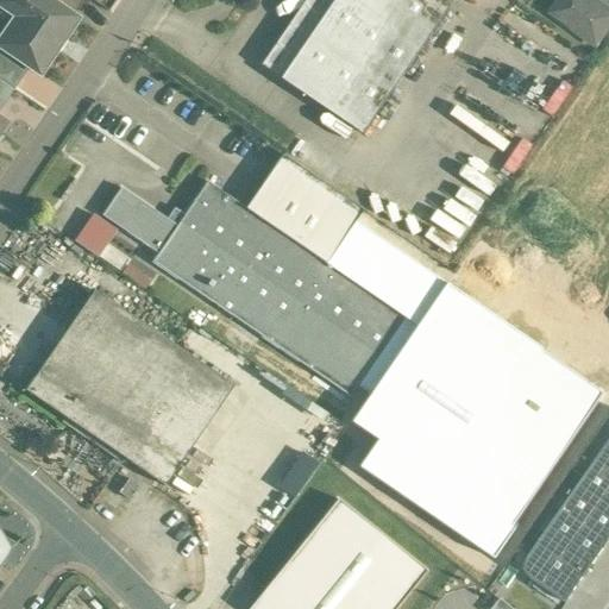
[(0,0),(0,1),(18,14),(0,39),(0,48),(39,75),(77,20),(49,0),(0,0)]
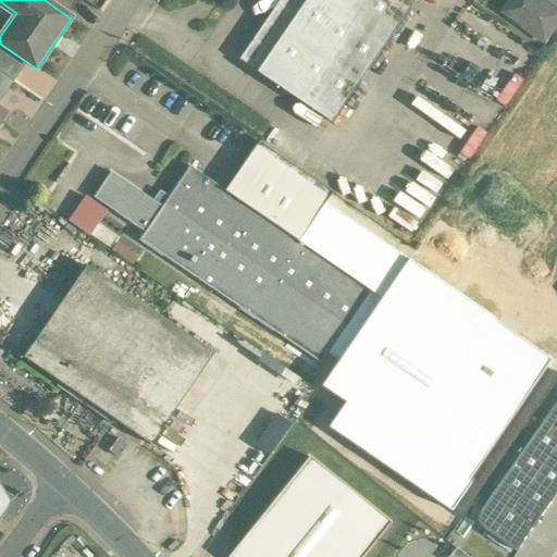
[(307,0),(258,73),(330,122),(412,0),(307,0)]
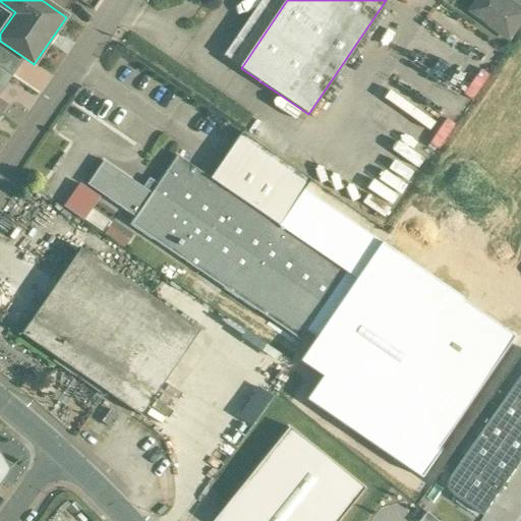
[(520,19),(520,9),(506,0),(478,0),(472,10),(510,37),(520,19)]
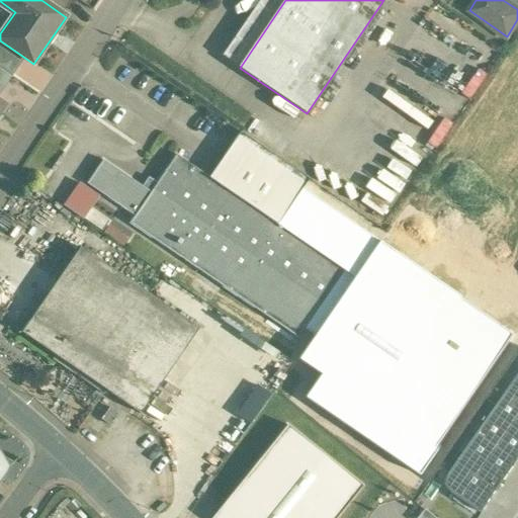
[(20,64),(0,49),(0,68),(12,77),(20,64)]
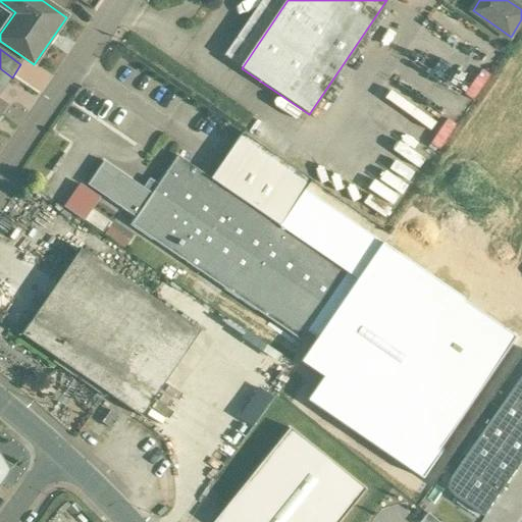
[(473,100),(491,74),(480,67),(462,92),(473,100)]
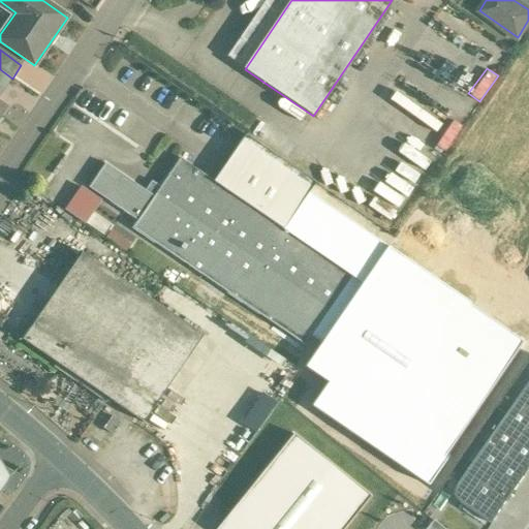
[(0,95),(12,79),(0,69),(0,95)]
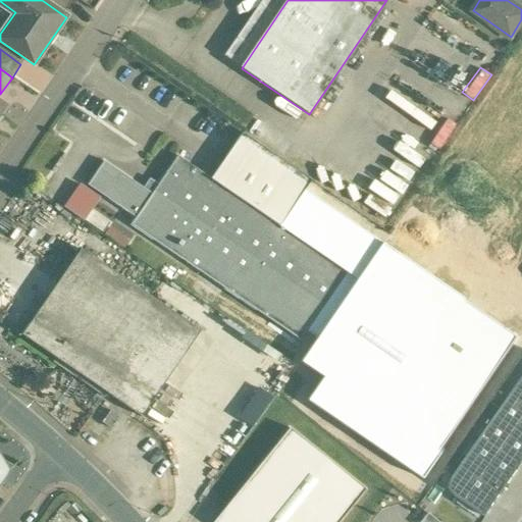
[(390,96),(386,102),(432,134),(436,126),(390,96)]
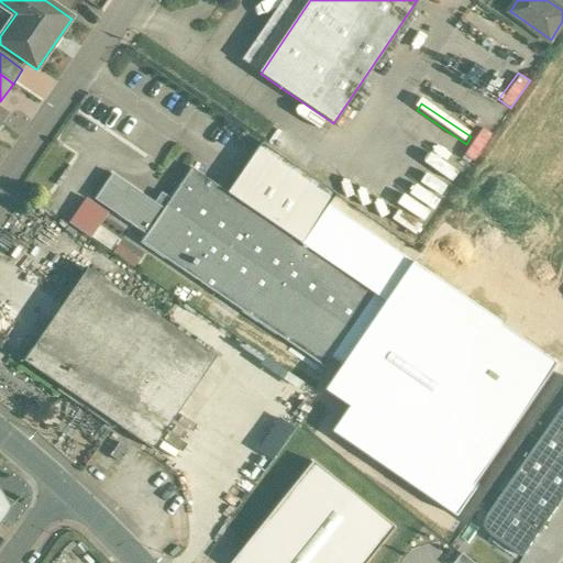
[(476,161),(492,132),(478,125),(463,155),(476,161)]
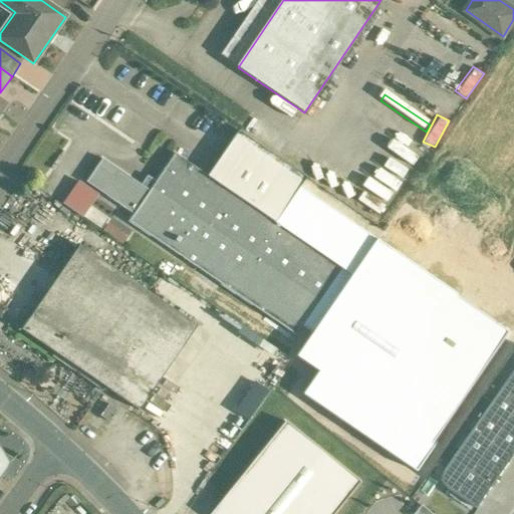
[(306,178),(238,132),(208,176),(275,223),(306,178)]
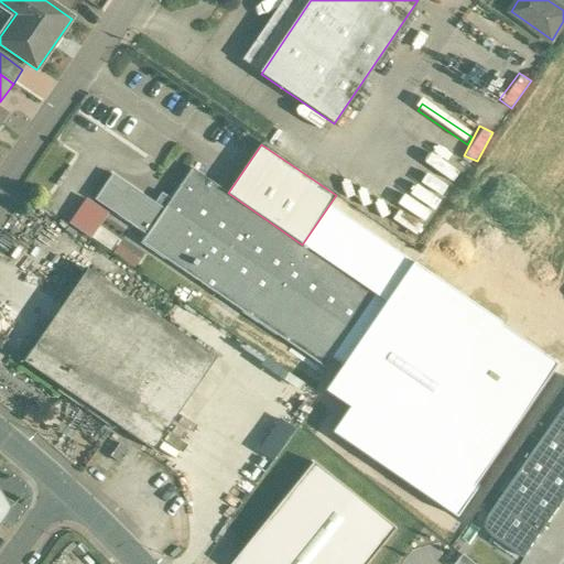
[(171,199),(166,197),(160,206),(164,209),(141,242),(324,368),(375,294),(302,245),(228,193),(192,169),(171,199)]
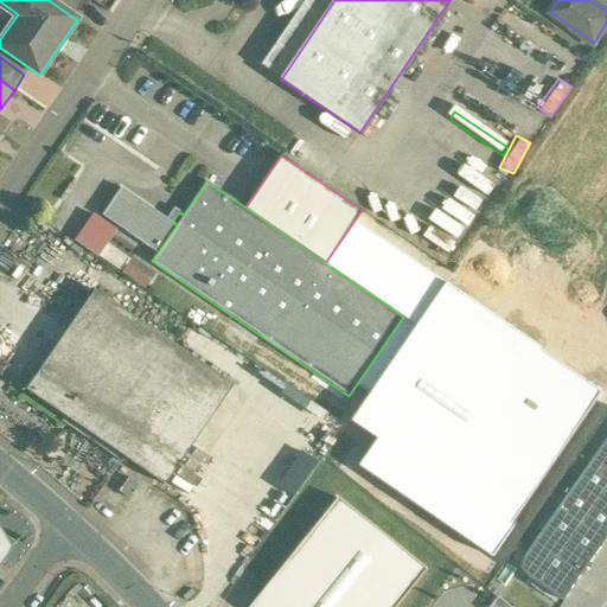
[(116,230),(93,213),(74,241),(97,257),(116,230)]
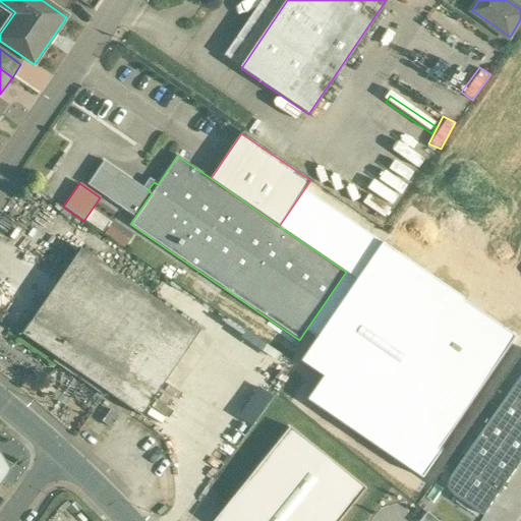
[(83,221),(104,235),(119,211),(100,197),(83,221)]
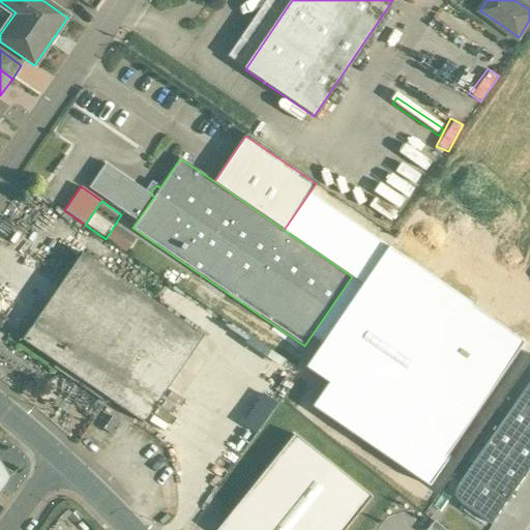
[(356,243),(370,225),(346,207),(332,226),(356,243)]
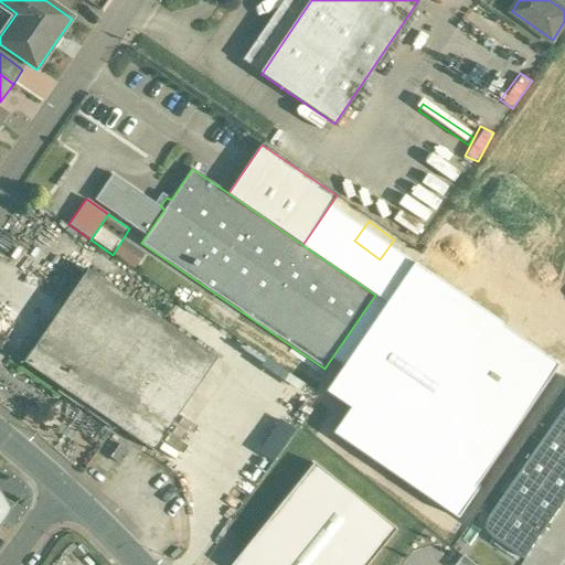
[(217,360),(88,270),(24,363),(153,452),(217,360)]
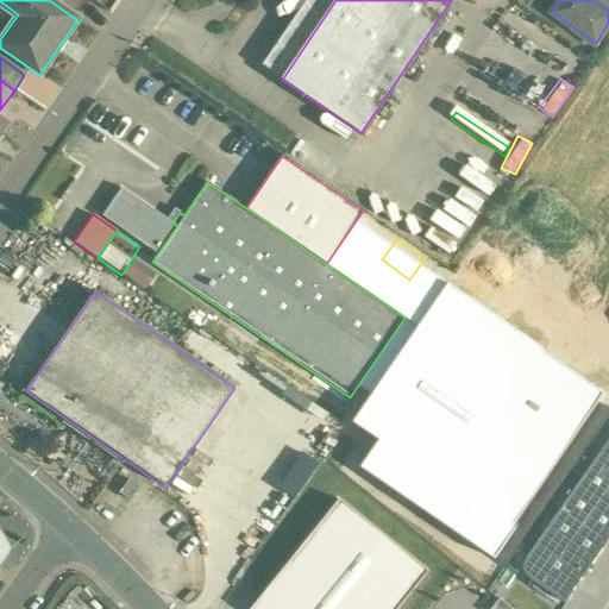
[(608,441),(520,571),(566,603),(608,541),(608,441)]
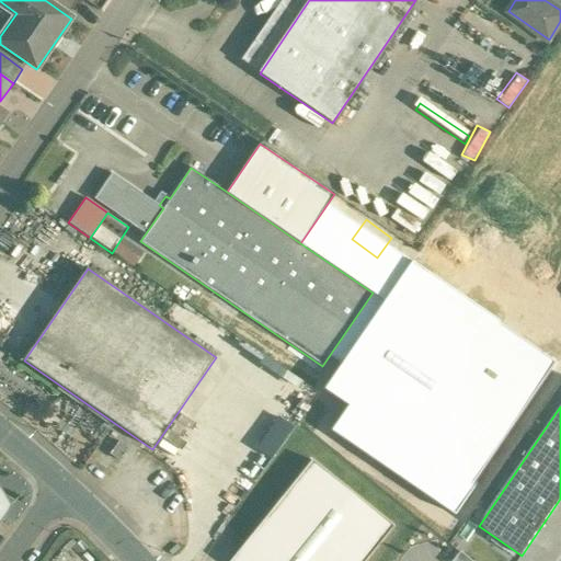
[(364,560),(392,526),(311,460),(229,560),(364,560)]
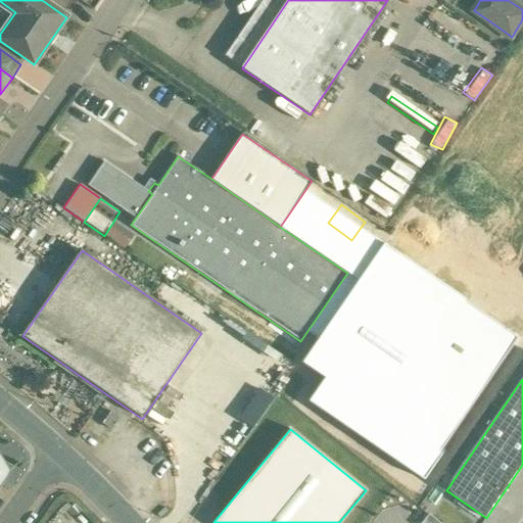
[(0,456),(0,486),(10,473),(0,456)]
